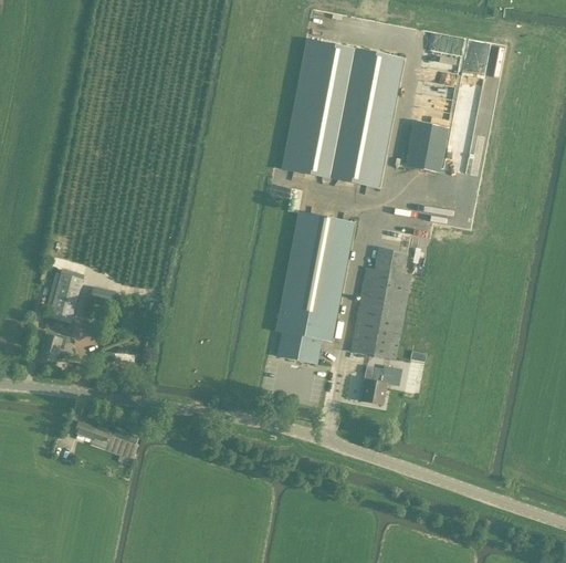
[(446,39),(461,42),(462,37),(447,33),(446,39)]
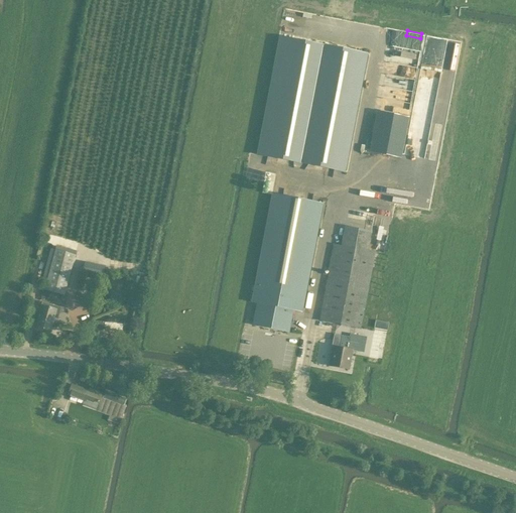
[(280,35),(258,152),(344,168),(366,51),(280,35)]
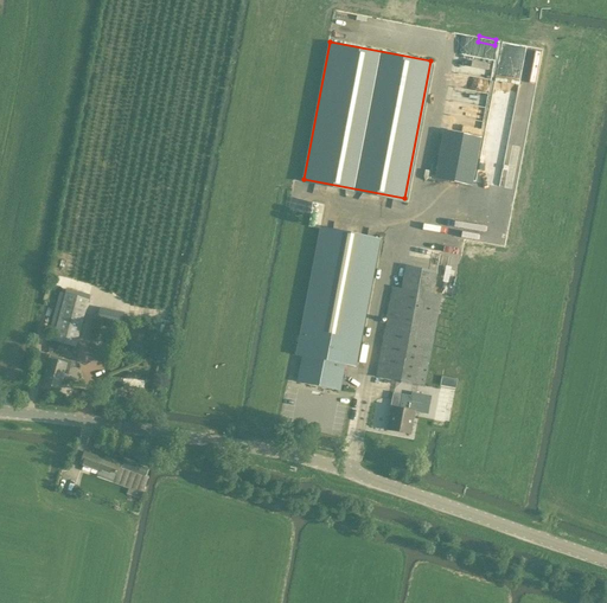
[(479,135),(445,129),(435,175),(471,183),(479,135)]
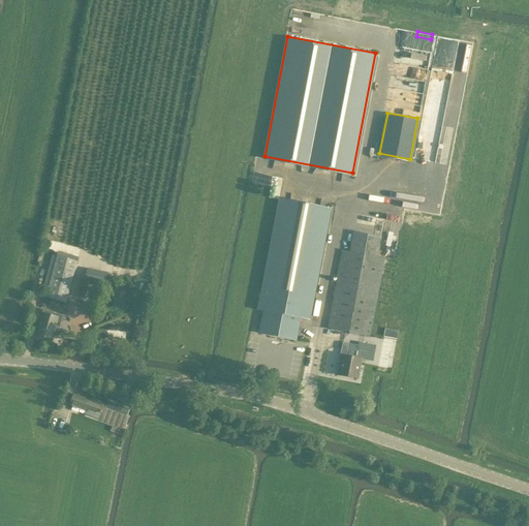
[(310,317),(331,207),(278,196),(257,308),(261,309),(257,331),(296,338),(300,316),(310,317)]
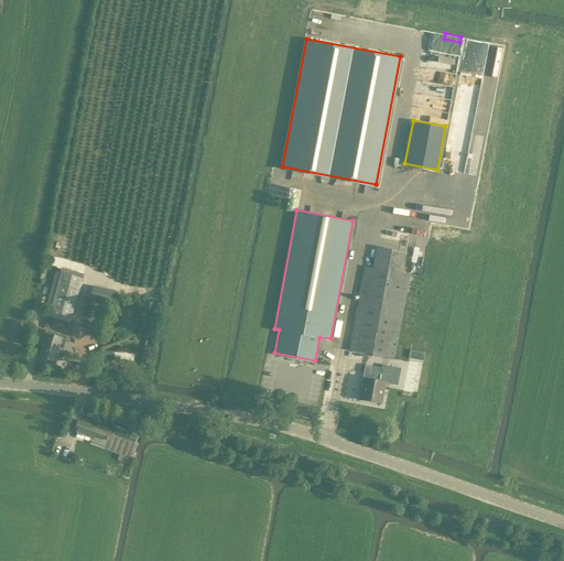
[(393,215),(392,222),(422,228),(423,222),(393,215)]
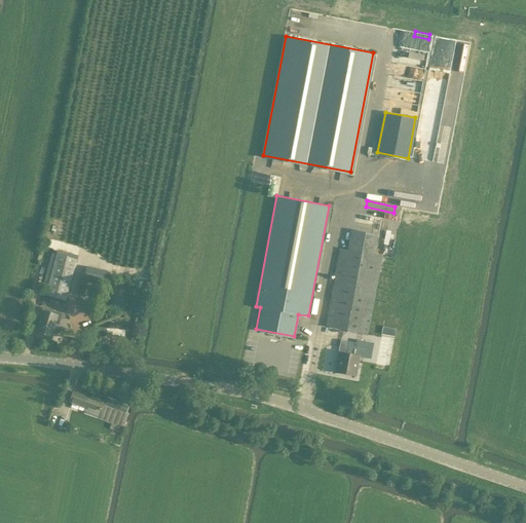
[(65,298),(76,258),(55,252),(54,259),(50,258),(43,284),(47,286),(45,293),(65,298)]
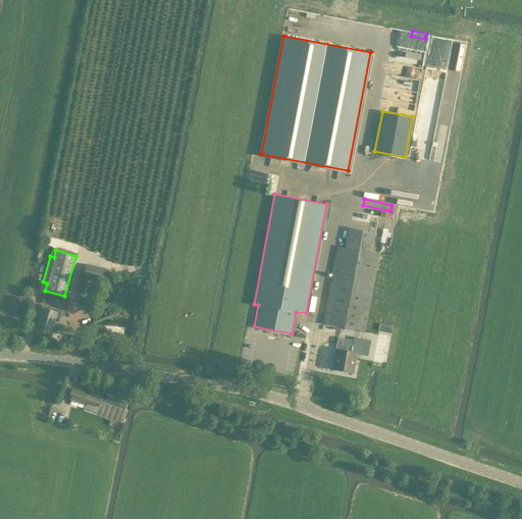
[(104,268),(86,264),(84,272),(94,274),(93,275),(102,277),(104,268)]
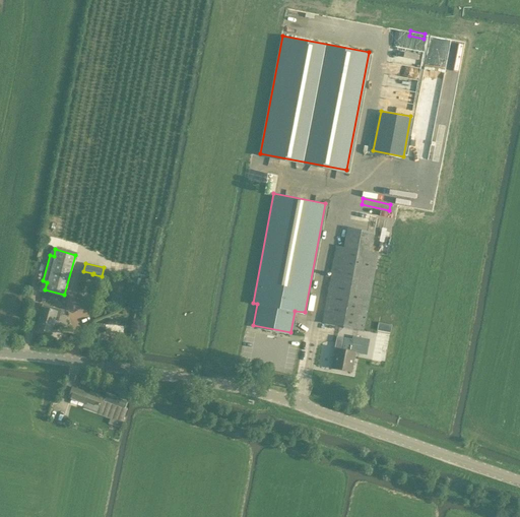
[(132,288),(144,291),(146,276),(147,273),(139,272),(139,275),(134,274),(132,288)]
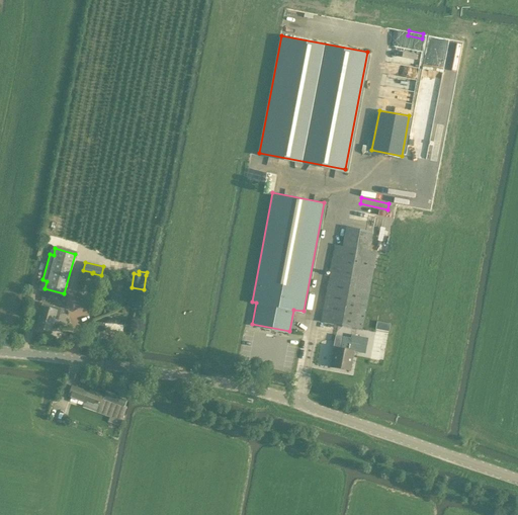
[(51,330),(54,317),(59,318),(61,306),(41,302),(40,305),(35,326),(51,330)]
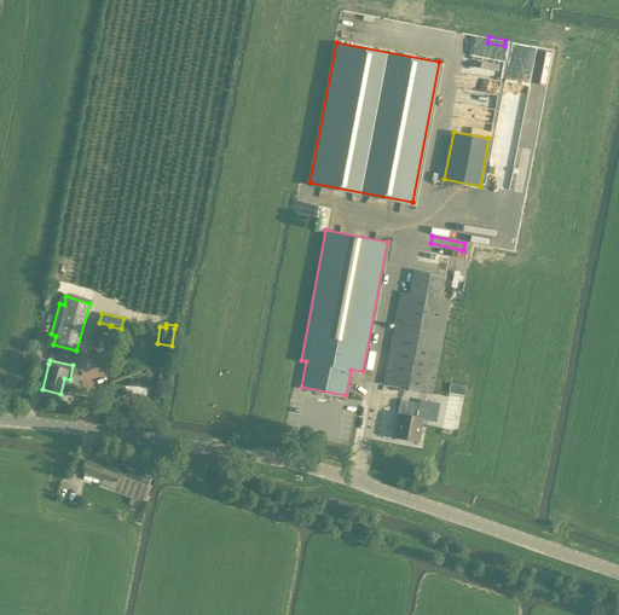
[(399,412),(394,437),(417,442),(422,417),(433,418),(434,411),(437,412),(439,401),(423,399),(422,402),(420,402),(410,400),(408,415),(399,412)]
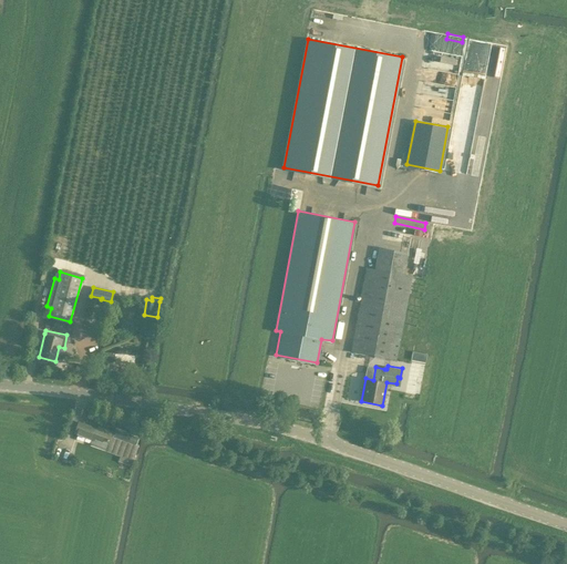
[(79,420),(75,431),(93,438),(94,436),(106,440),(111,429),(98,424),(96,427),(79,420)]
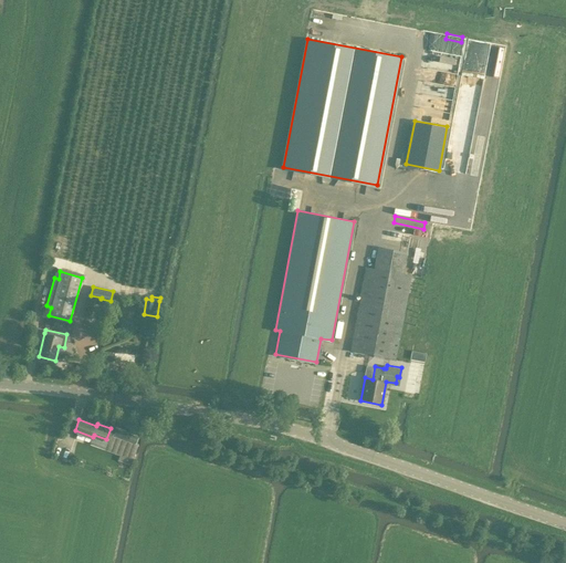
[(112,434),(126,439),(135,442),(138,435),(115,426),(112,434)]
